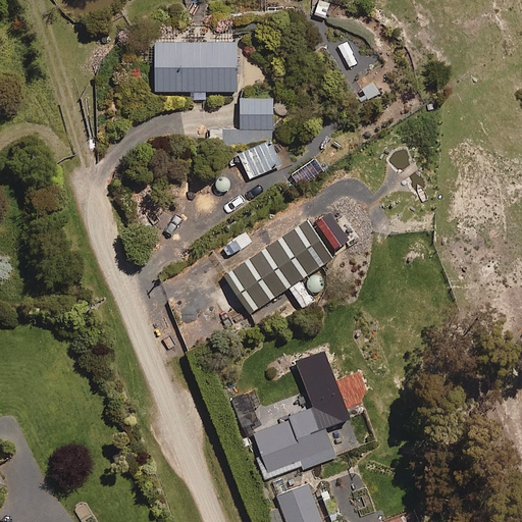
[(324,0),(317,0),(313,17),(328,21),(333,3),(324,1),(324,0)]
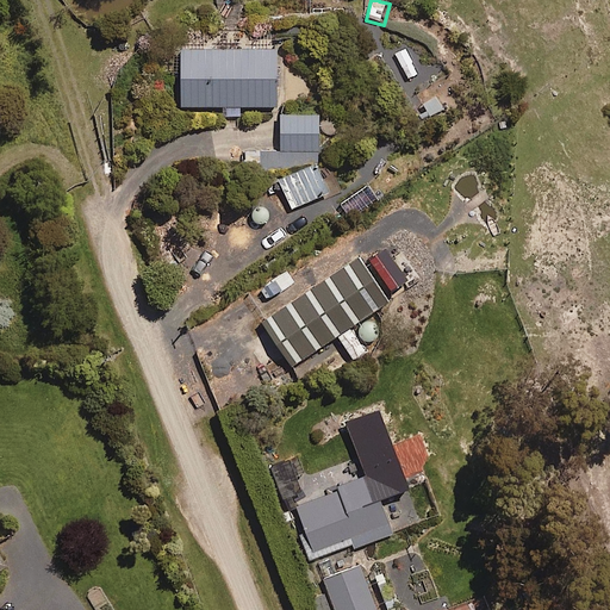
[(279,105),(278,49),(182,50),(182,106),(279,105)]
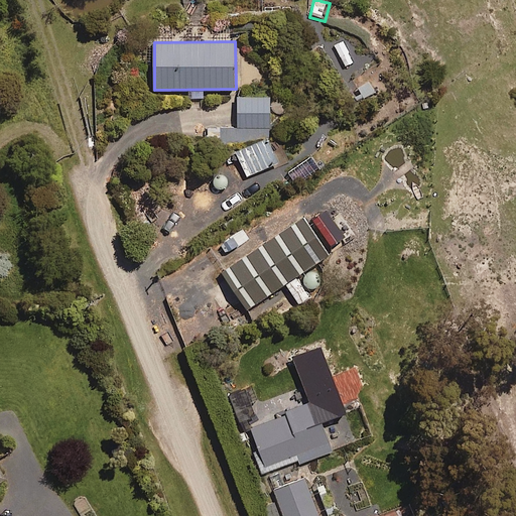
[(271,126),(271,97),(239,98),(239,127),(271,126)]
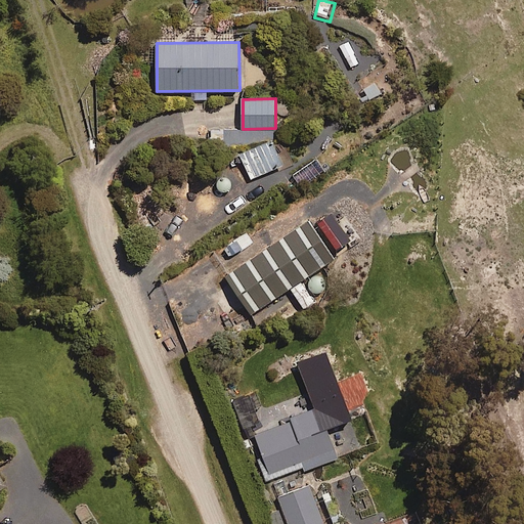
[(246,177),(282,168),(275,141),(238,150),(246,177)]
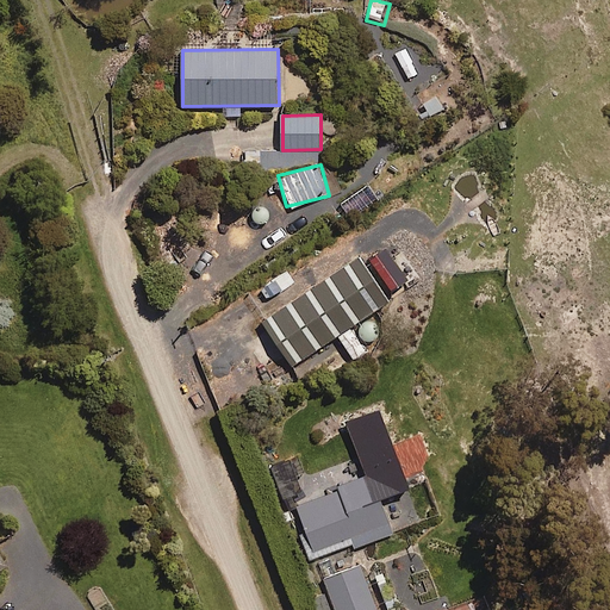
[(292,366),(391,302),(361,257),(263,322),(292,366)]
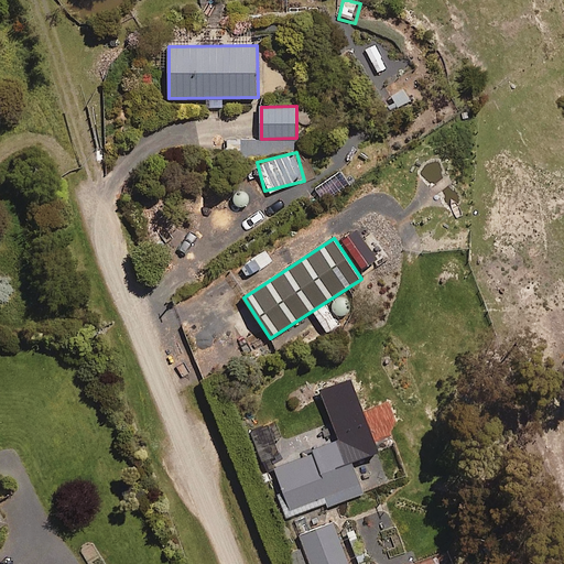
[(306,446),(310,455),(275,468),(293,516),(327,501),(329,506),(364,492),(340,432),(306,446)]
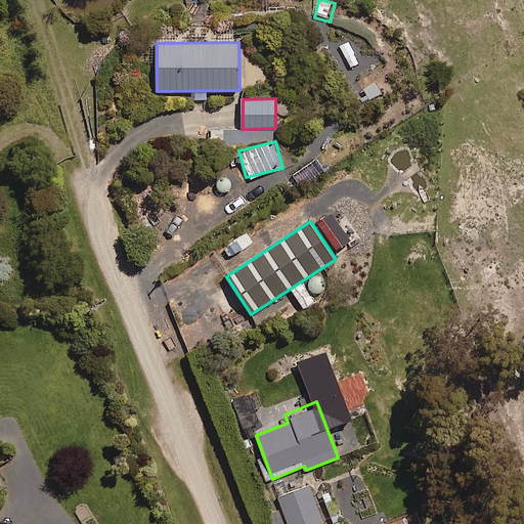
[(282,508),(264,514),(267,523),(326,523),(312,485),(278,498),(282,508)]
